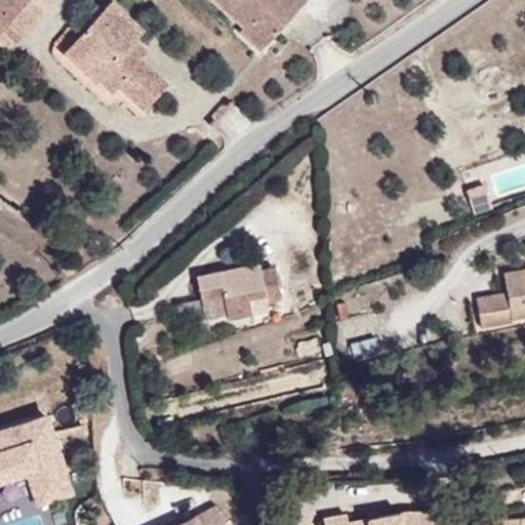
[(0,0),(0,35),(32,0),(0,0)]
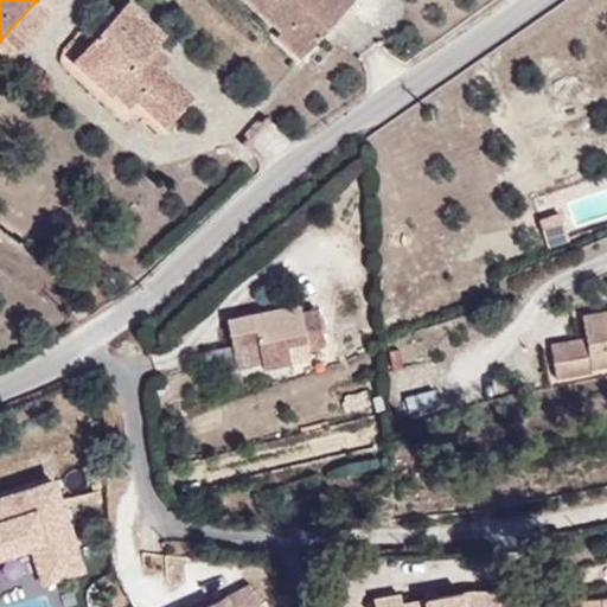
[(106,0),(77,32),(95,48),(78,65),(100,84),(109,74),(155,116),(181,88),(148,59),(135,46),(144,37),(152,26),(122,0),(106,0)]
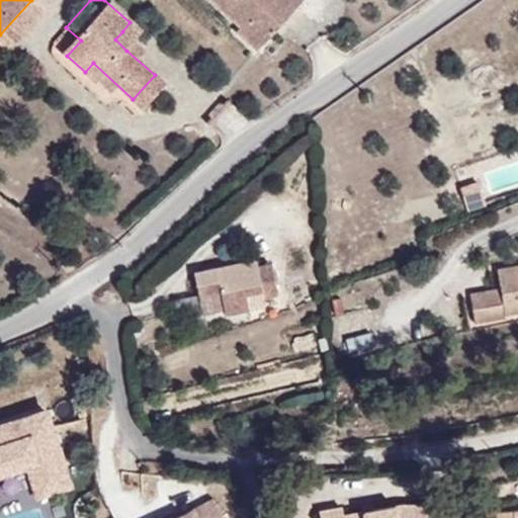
[(236,11),(224,0),(211,0),(231,16),(236,11)]
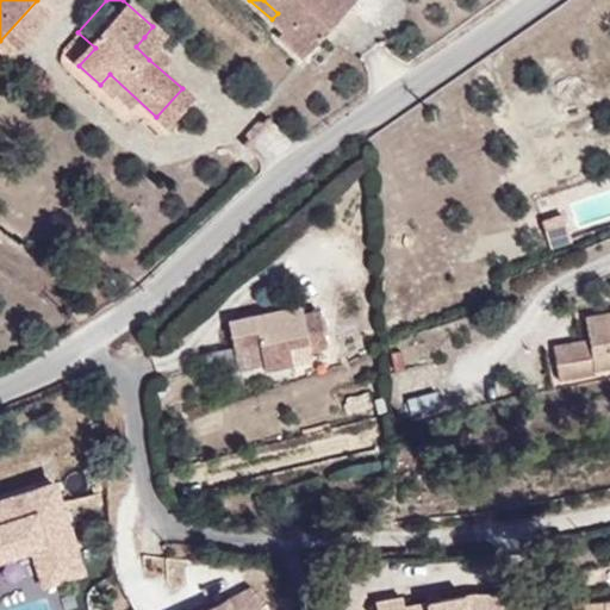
[(323,0),(263,0),(278,13),(272,19),(267,25),(292,47),(323,12),(311,2),(312,0),(318,0),(322,2),(323,0)]
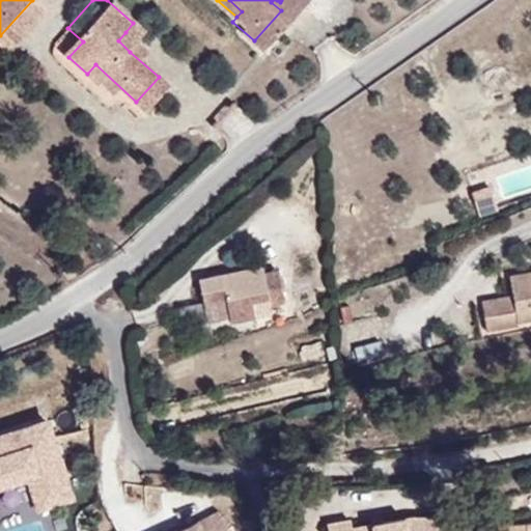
[(83,42),(67,28),(53,44),(68,57),(83,42)]
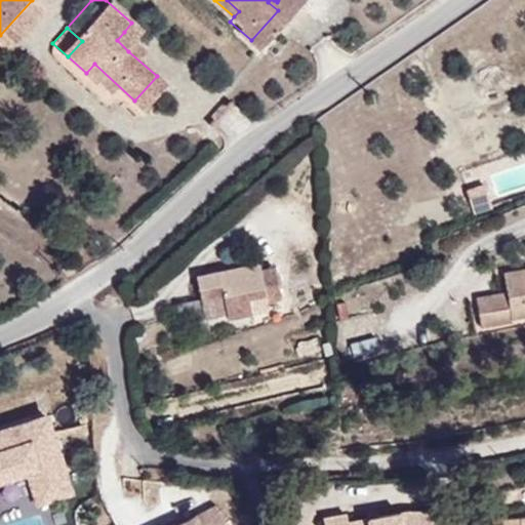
[(135,42),(124,32),(117,40),(128,51),(135,42)]
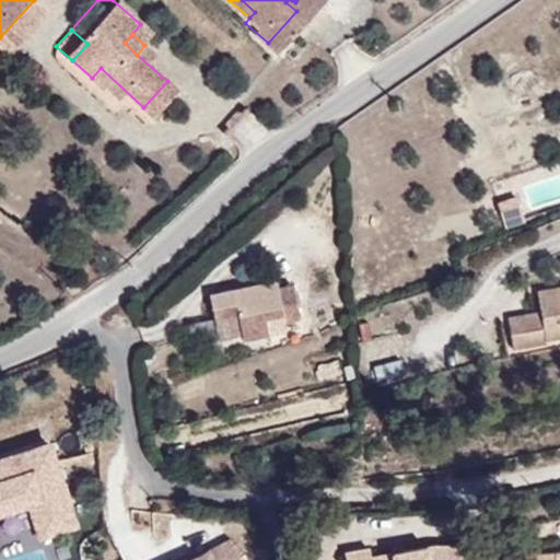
[(496,202),(505,229),(523,223),(513,196),(496,202)]
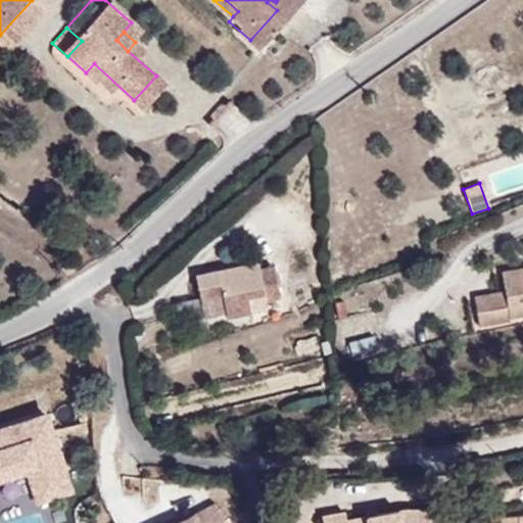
[(268,291),(263,259),(247,262),(246,252),(179,264),(182,293),(207,290),(209,314),(235,310),(234,296),(268,291)]
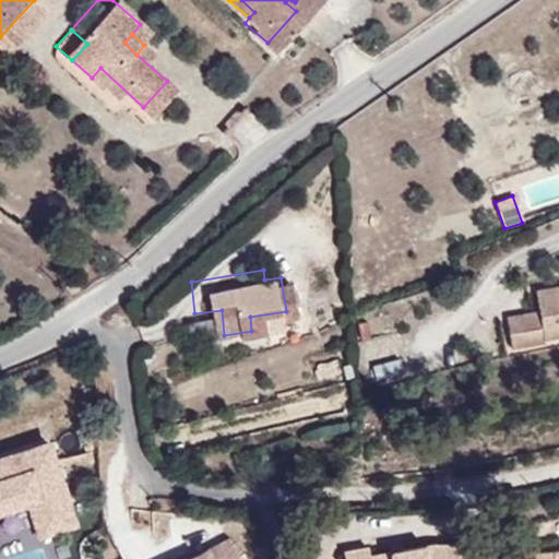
[(503,318),(509,352),(558,341),(558,288),(534,293),(538,310),(503,318)]
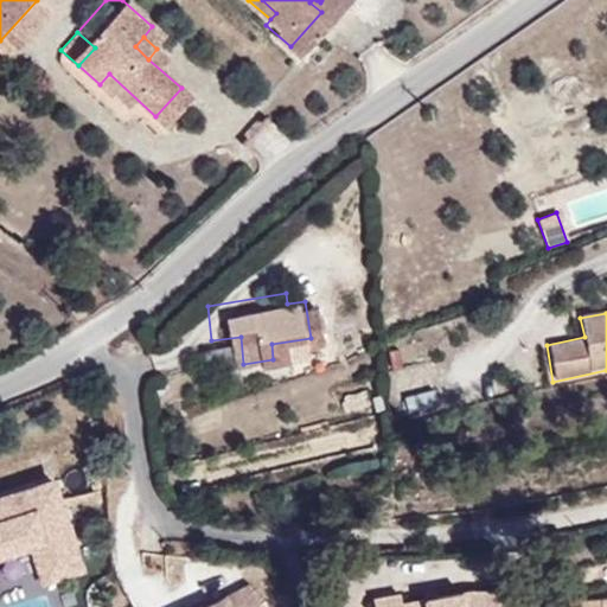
[(243,355),(241,337),(211,340),(213,358),(243,355)]
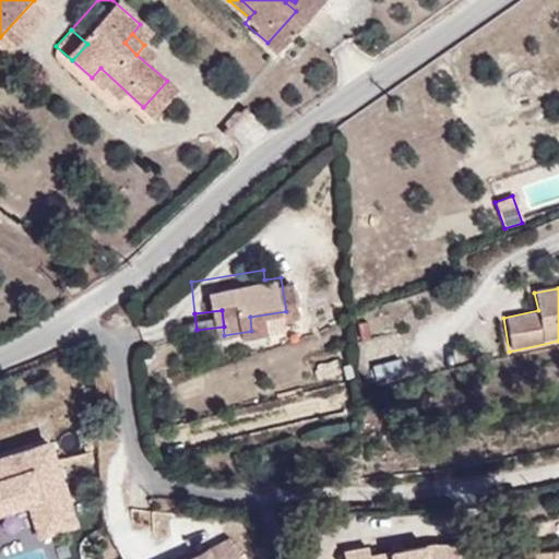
[(276,328),(275,313),(250,317),(251,331),(276,328)]
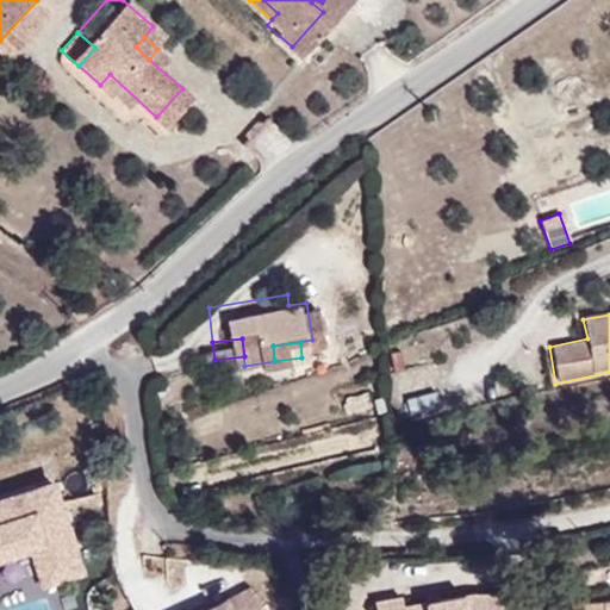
[(410,416),(441,410),(437,392),(406,398),(410,416)]
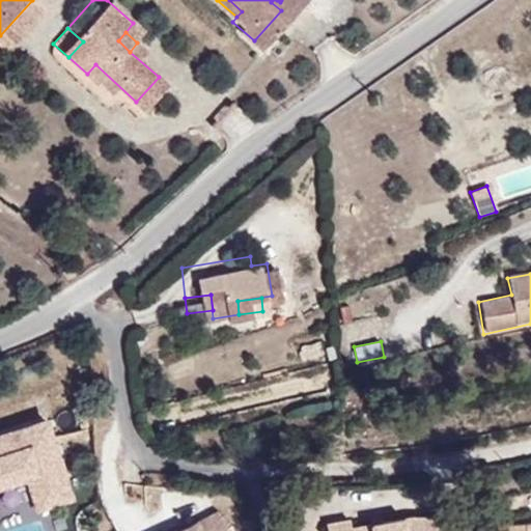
[(322,342),(300,344),(301,360),(324,358),(322,342)]
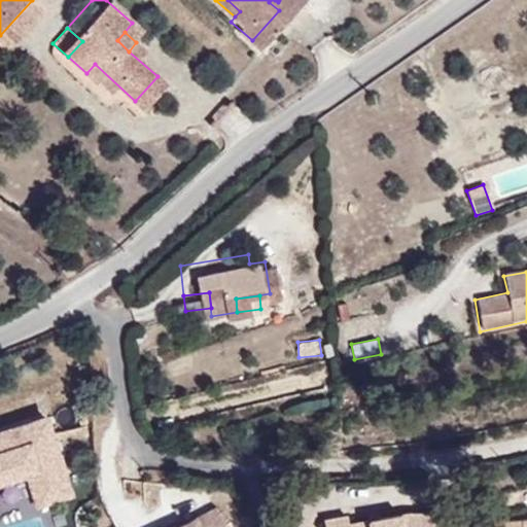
[(0,513),(9,514),(9,495),(0,495),(0,513)]
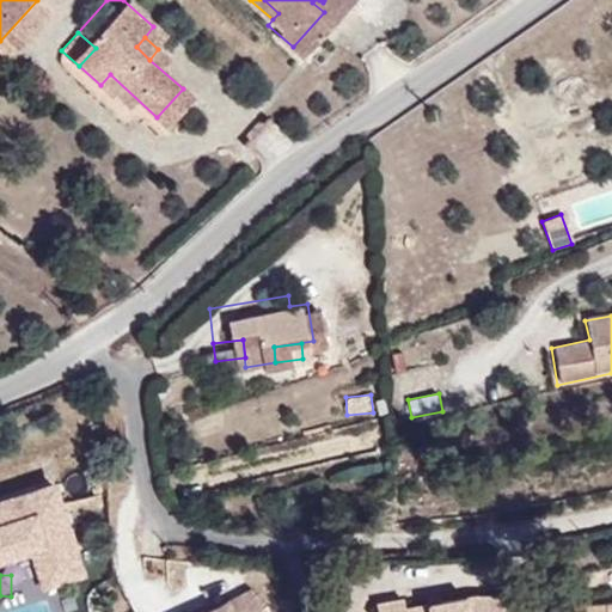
[(245,611),(232,586),(181,611),(245,611)]
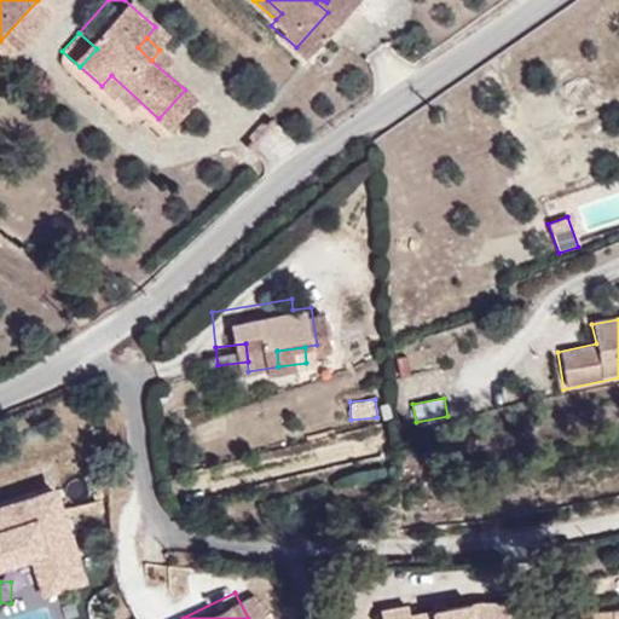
[(388,602),(360,606),(362,618),(498,618),(499,601),(455,600),(389,611),(388,602)]
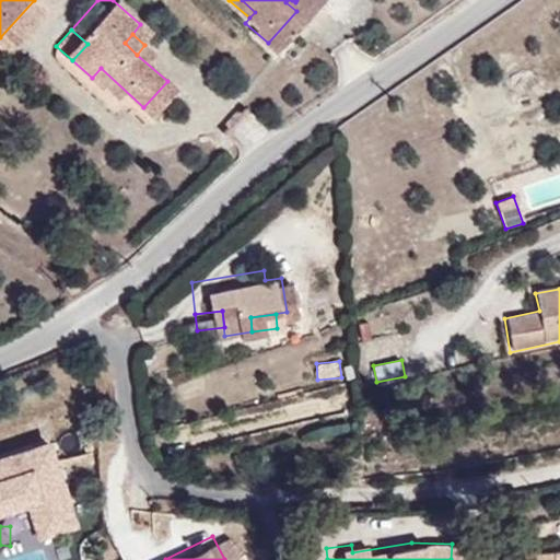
[(559,559),(559,550),(514,555),(514,559),(559,559)]
